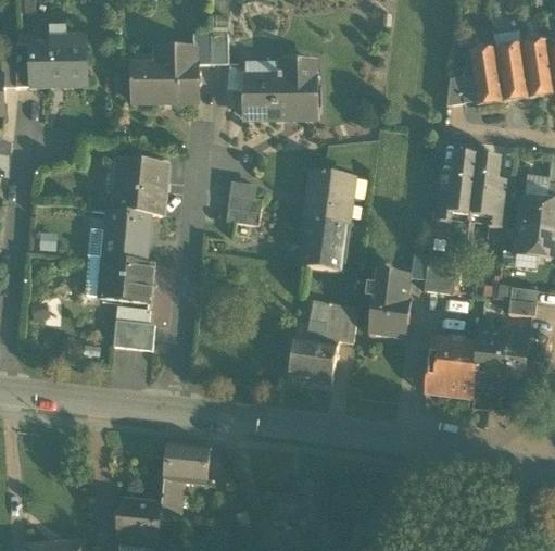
[(19,0),(19,11),(34,11),(34,0),(19,0)]
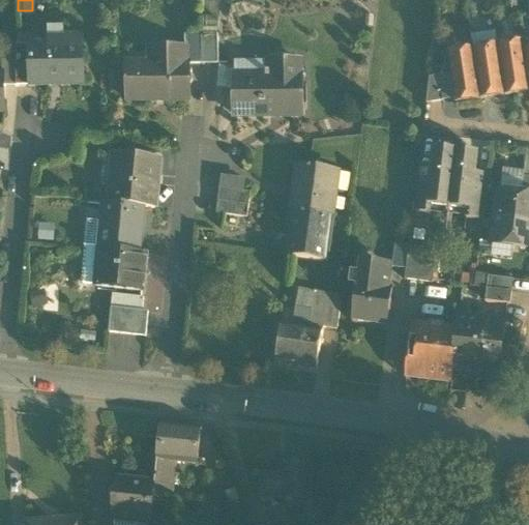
[(46,22),(46,41),(62,41),(62,34),(61,22),(46,22)]
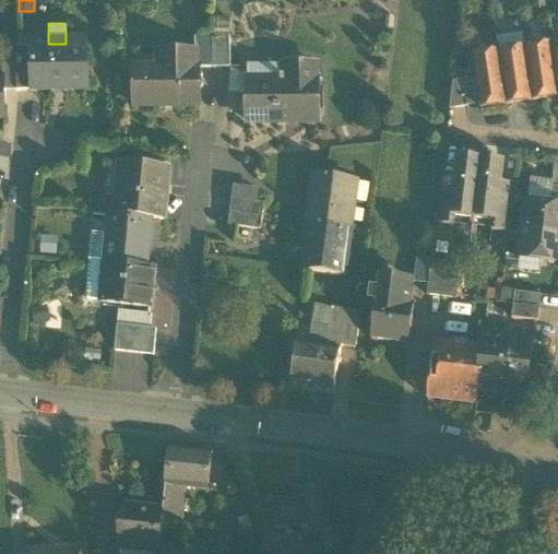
[(496,33),(498,48),(523,45),(521,30),(496,33)]
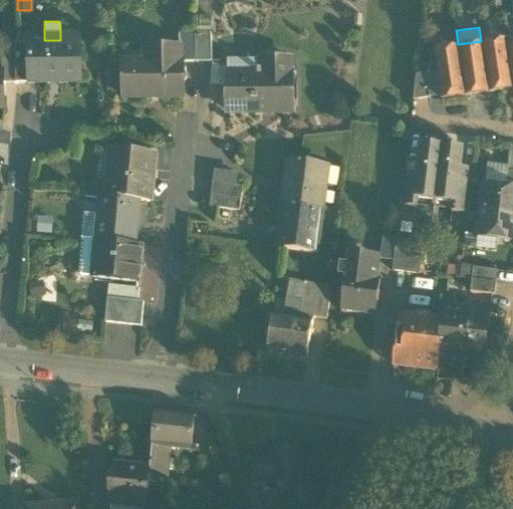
[(210,29),(194,30),(195,58),(211,58),(210,29)]
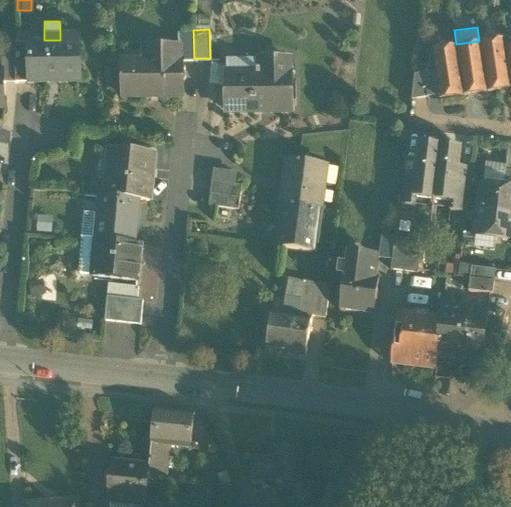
[(181,58),(194,58),(193,30),(177,30),(177,43),(179,43),(179,57),(181,57),(181,58)]
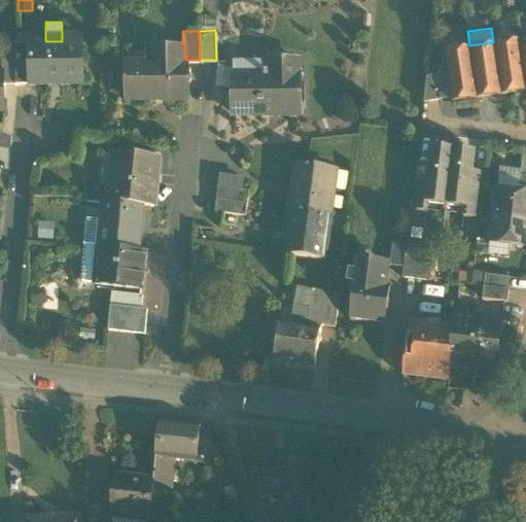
[(79,80),(81,80),(81,34),(62,34),(62,41),(45,41),(28,41),(28,54),(29,80),(49,80),(49,78),(79,78),(79,80)]
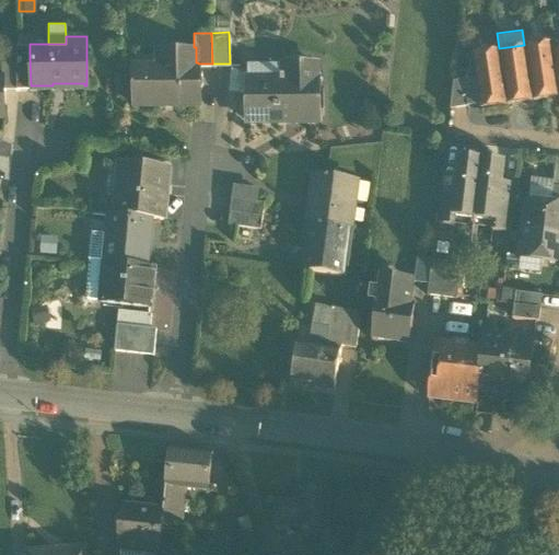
[(532,96),(557,93),(558,93),(552,51),(551,41),(524,45),(532,96)]
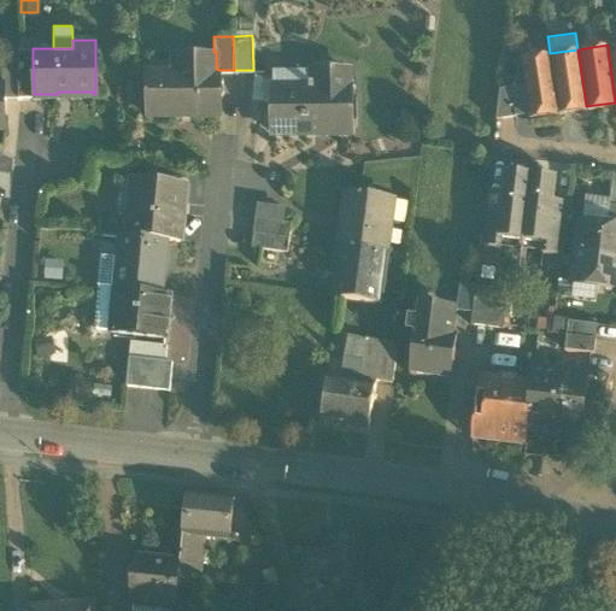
[(558,111),(586,106),(578,50),(550,53),(558,111)]
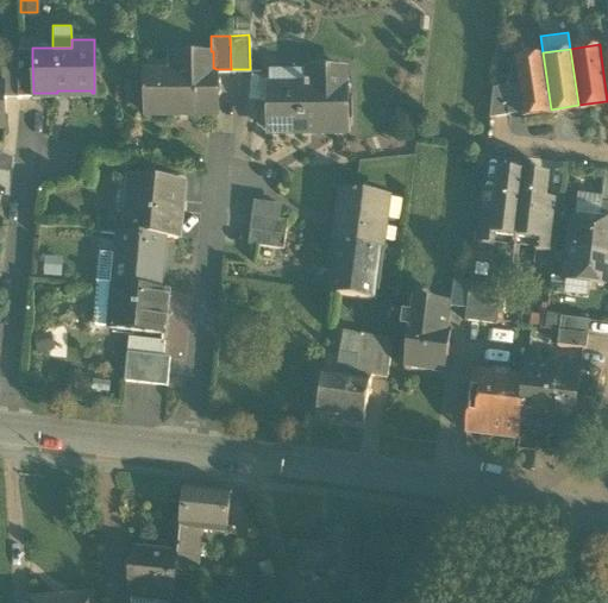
[(144,69),(145,111),(215,110),(215,69),(215,68),(213,68),(213,51),(211,51),(186,51),(186,69),(170,69),(144,69)]
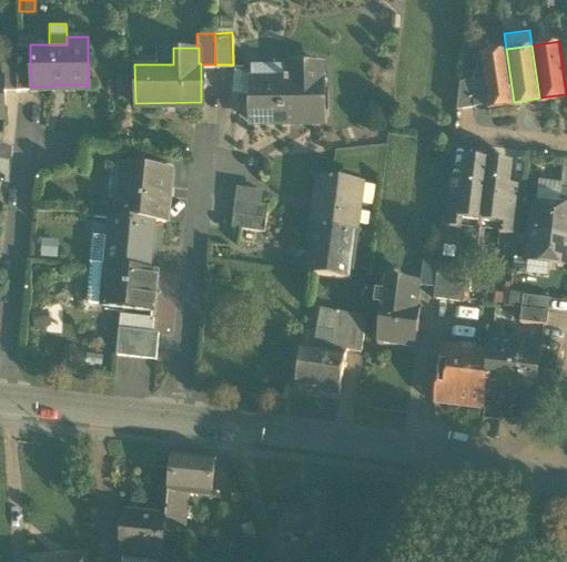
[(173,64),(173,48),(159,48),(159,64),(173,64)]
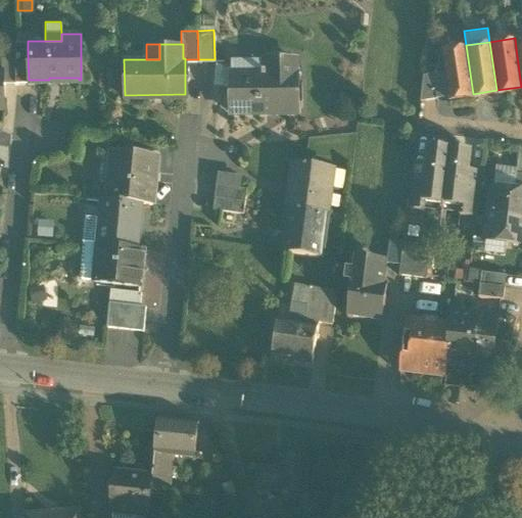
[(447,97),(473,94),(466,45),(440,49),(443,69),(446,90),(446,93),(447,97)]
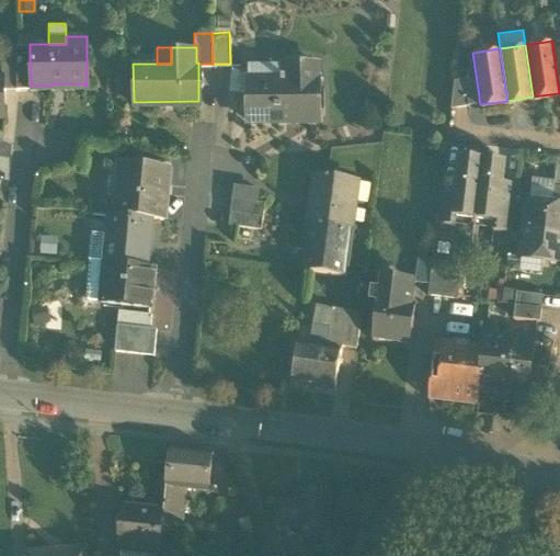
[(15,58),(15,60),(16,86),(16,87),(31,86),(30,57),(15,58)]
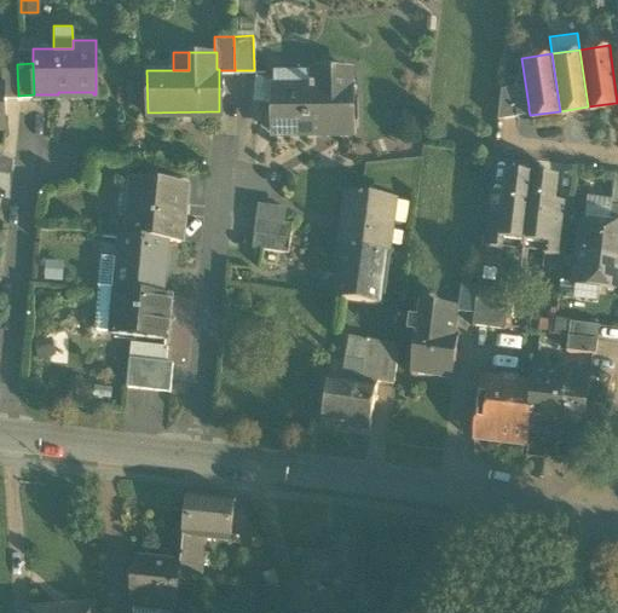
[(3,94),(18,94),(17,67),(1,67),(1,82),(3,82),(3,94)]
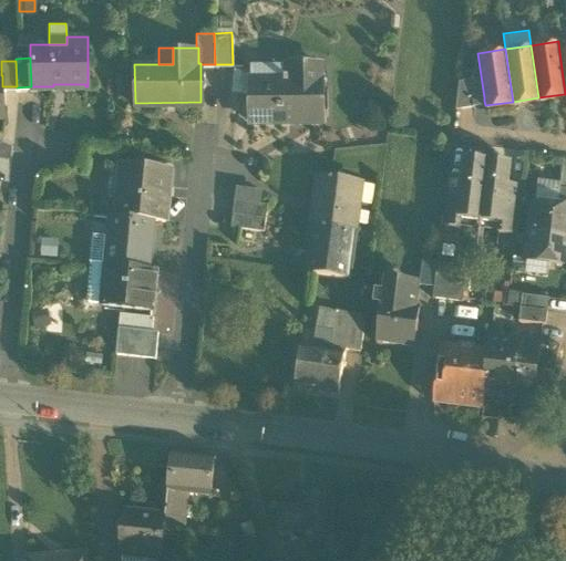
[(249,62),(249,76),(286,75),(286,61),(249,62)]
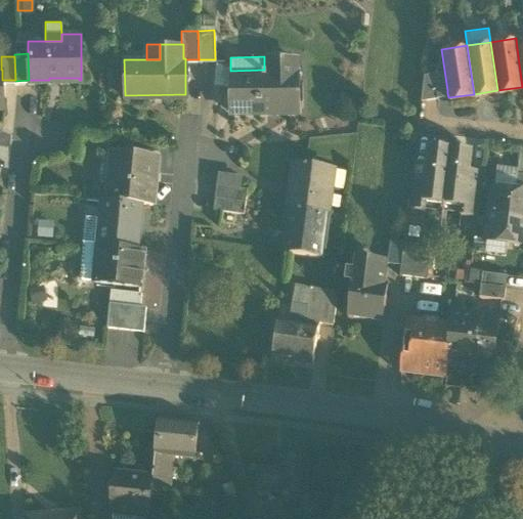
[(296,56),(264,56),(264,70),(230,71),(231,111),(297,109),(296,56)]
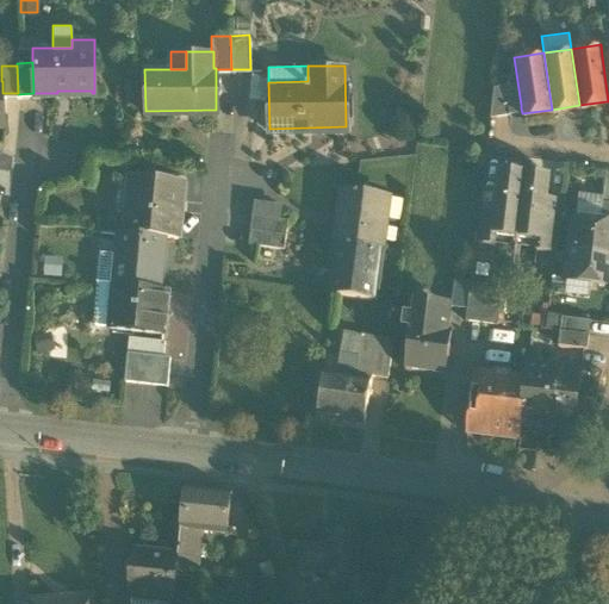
[(517,81),(504,82),(508,111),(521,109),(521,105),(517,81)]
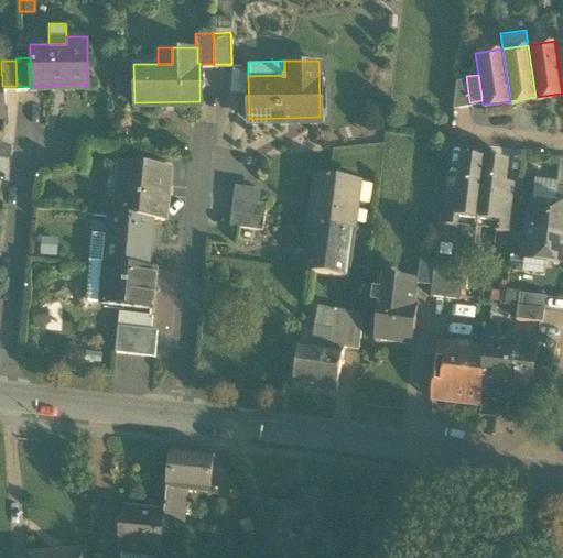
[(452,105),(469,102),(466,76),(455,78),(452,105)]
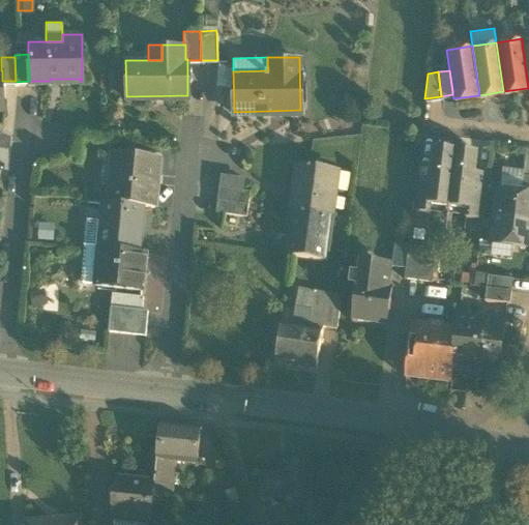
[(430,201),(447,203),(454,145),(432,142),(429,163),(428,178),(424,200),(430,201)]
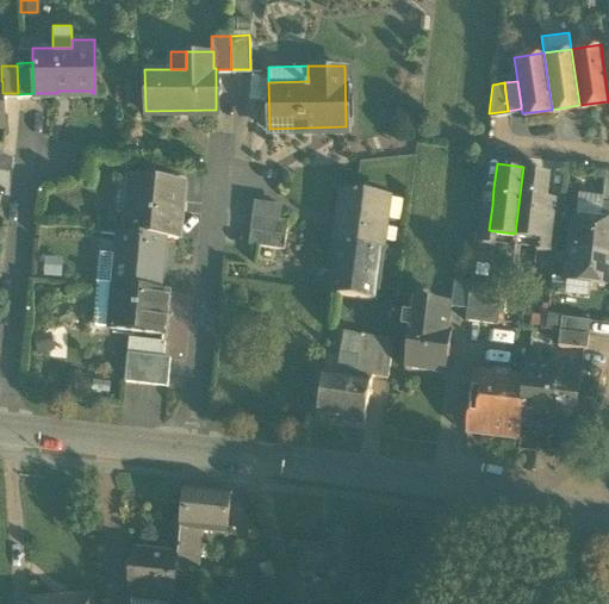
[(550,170),(523,167),(515,234),(535,236),(541,236),(545,211),(546,193),(550,170)]
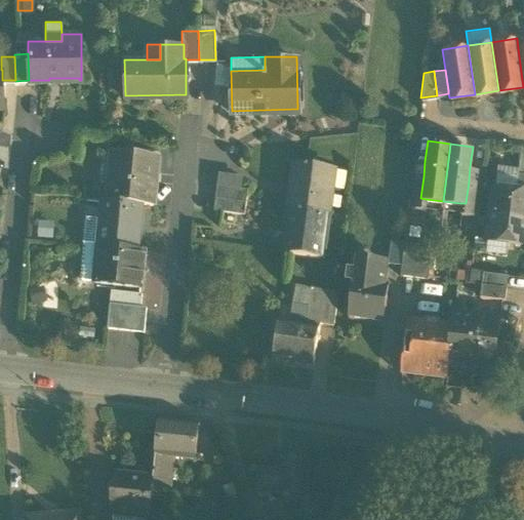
[(108,177),(107,197),(139,201),(151,202),(156,154),(115,150),(112,178),(108,177)]
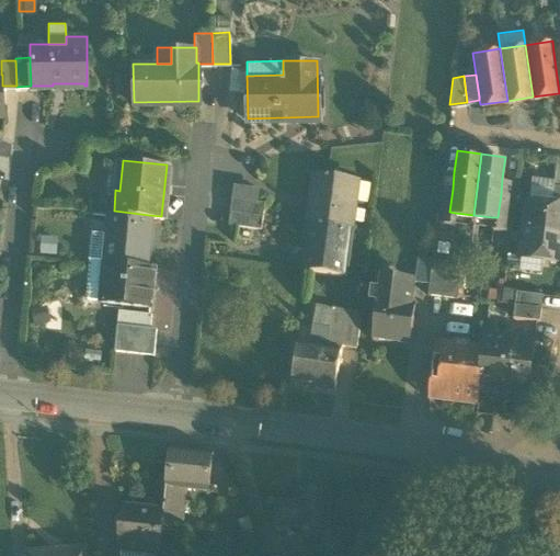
[(312,194),(309,218),(341,223),(351,224),(355,197),(344,196),(346,176),(311,171),(308,193),(312,194)]
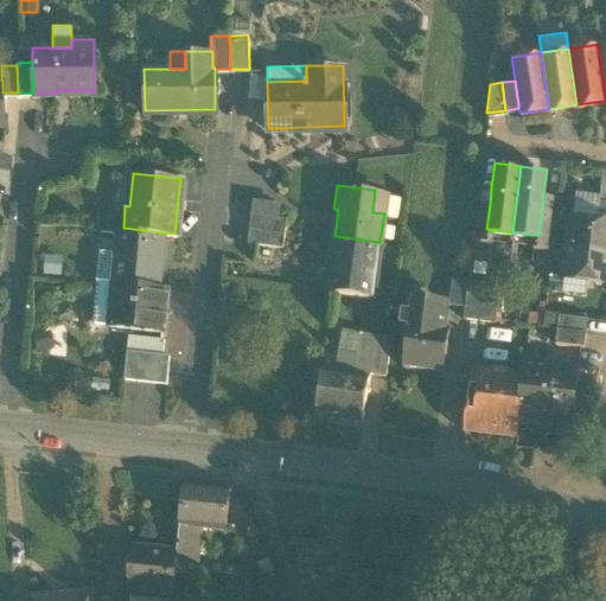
[(476,202),(490,204),(491,186),(478,185),(476,202)]
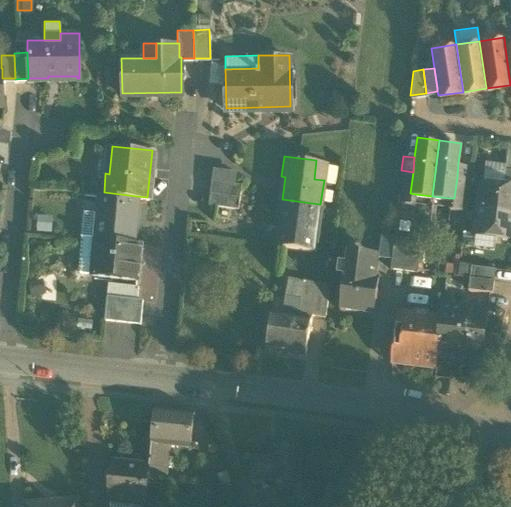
[(484,159),(482,181),(502,184),(503,180),(504,166),(505,161),(484,159)]
